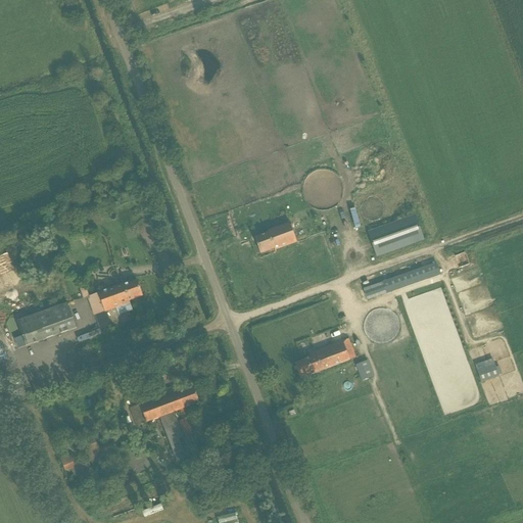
[(415,216),(367,232),(377,258),(424,241),(415,216)]
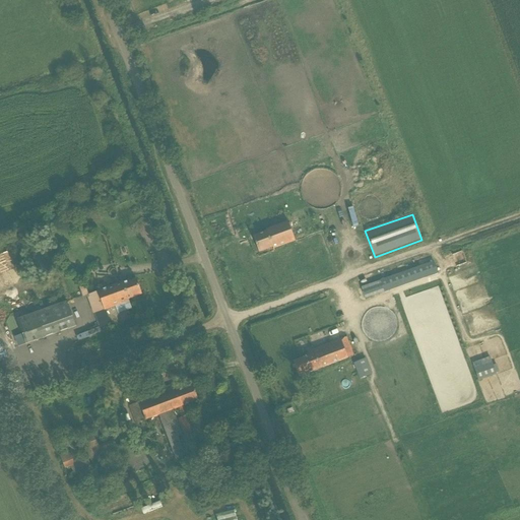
[(288,222),(276,228),(266,231),(267,233),(254,238),(259,253),(272,248),(274,251),(283,247),(297,242),(288,222)]
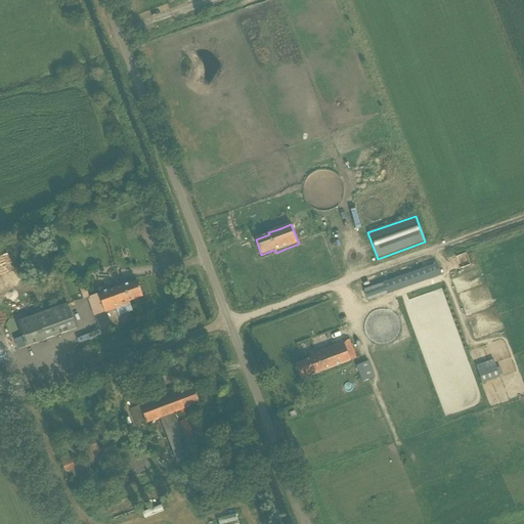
[(437,264),(383,282),(387,295),(442,276),(437,264)]
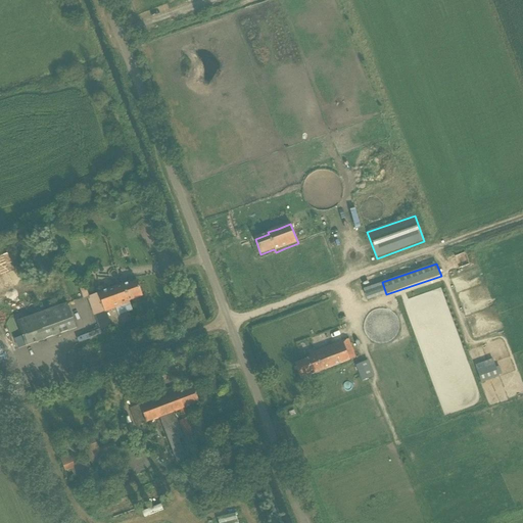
[(104,312),(115,308),(119,317),(133,312),(129,301),(142,296),(137,281),(131,284),(130,282),(121,286),(97,293),(89,297),(86,286),(80,288),(84,299),(88,297),(94,316),(104,312)]
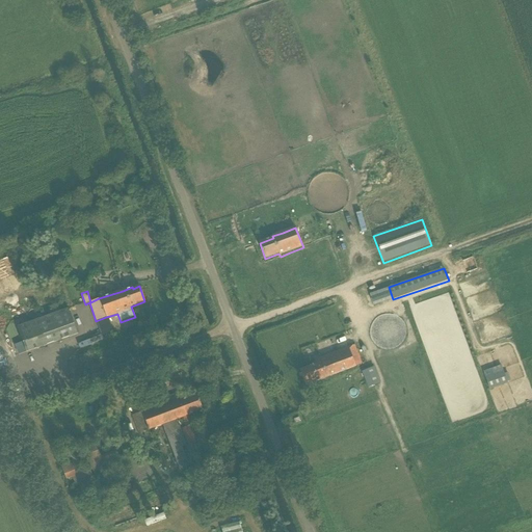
[(78,335),(69,310),(18,329),(27,353),(78,335)]
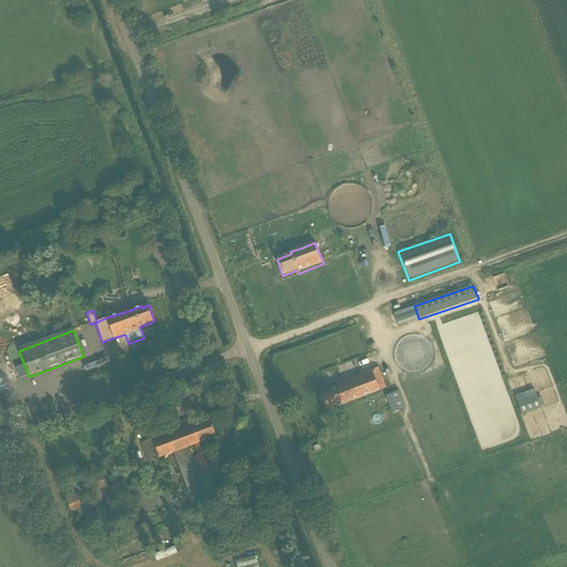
[(379,368),(352,378),(341,382),(343,385),(320,394),(327,411),(337,406),(387,389),(379,368)]
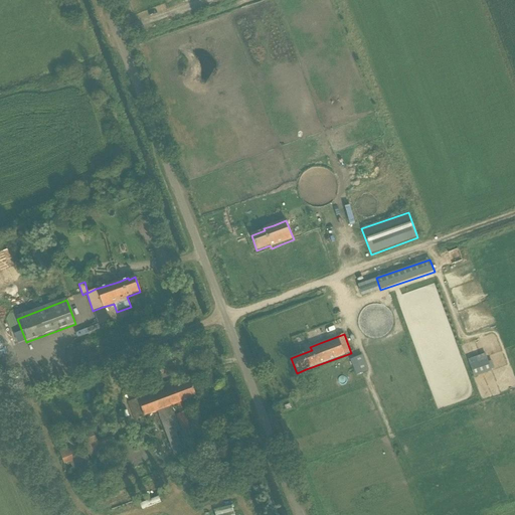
[(352,366),(364,361),(362,355),(350,360),(352,366)]
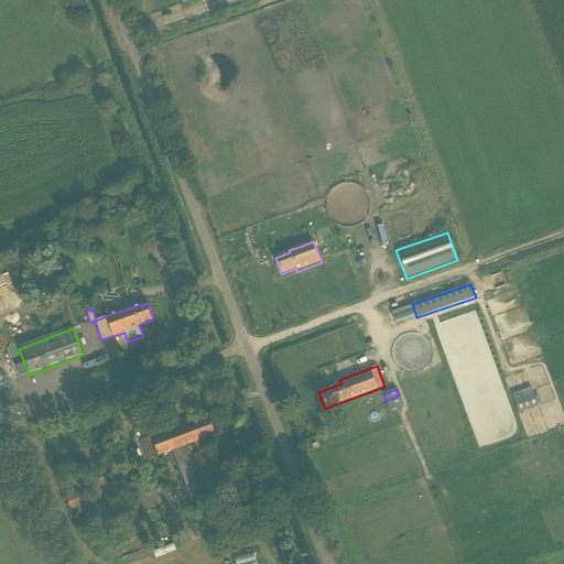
[(534,393),(514,400),(517,407),(522,404),(524,412),(539,407),(534,393)]
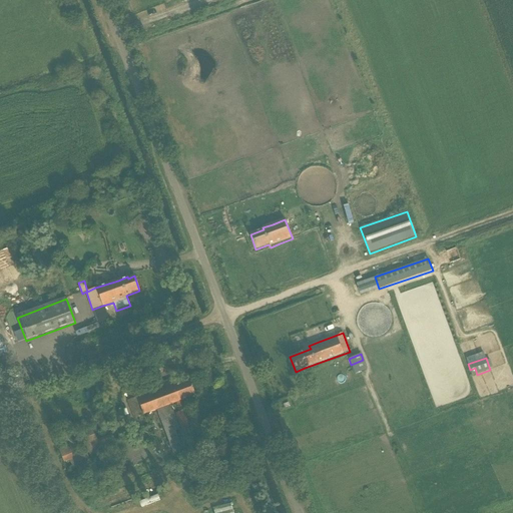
[(133,419),(141,416),(143,419),(144,419),(153,416),(158,414),(177,465),(191,459),(171,406),(175,404),(178,413),(175,414),(183,436),(188,434),(198,431),(189,409),(186,410),(182,401),(195,396),(190,381),(175,387),(174,383),(165,387),(127,400),(133,419)]
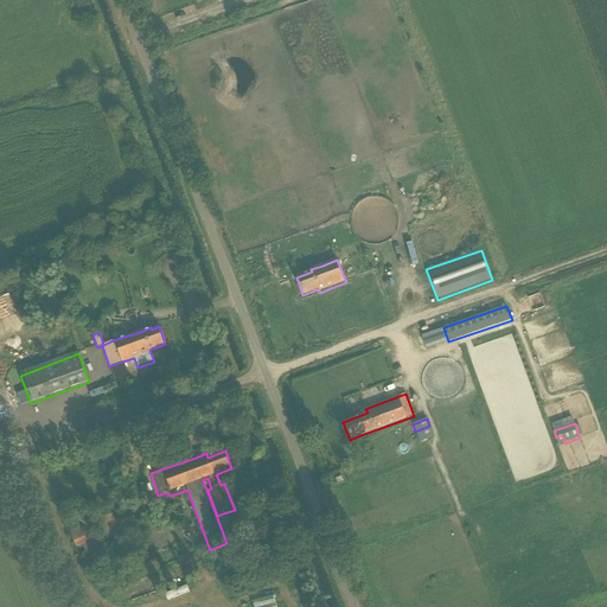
[(81,558),(140,534),(132,515),(115,522),(104,496),(83,504),(91,524),(70,532),(81,558)]
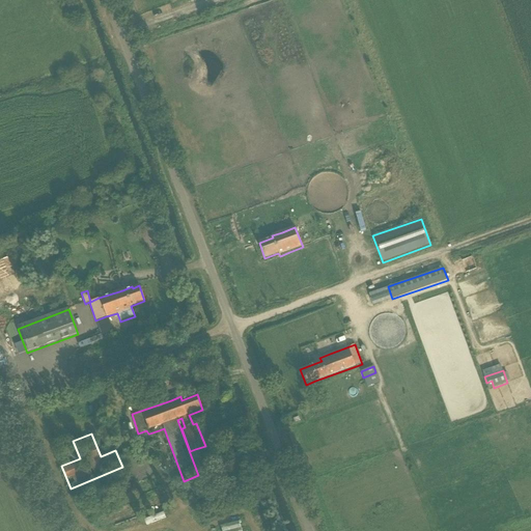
[(132,485),(161,475),(156,460),(150,463),(145,448),(121,457),(132,485)]
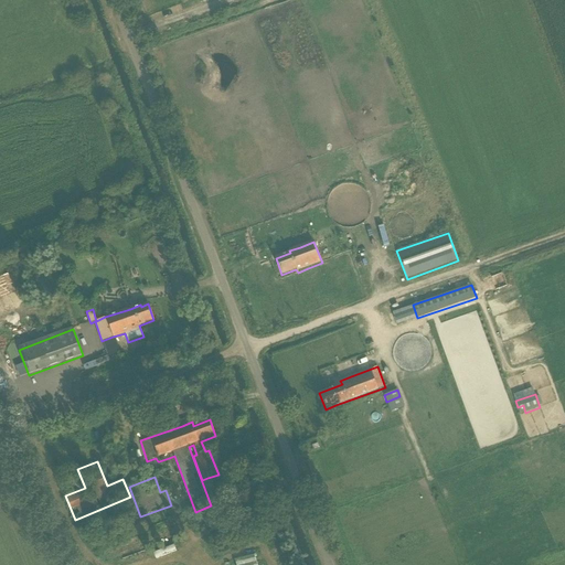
[(193,525),(211,519),(209,513),(191,519),(193,525)]
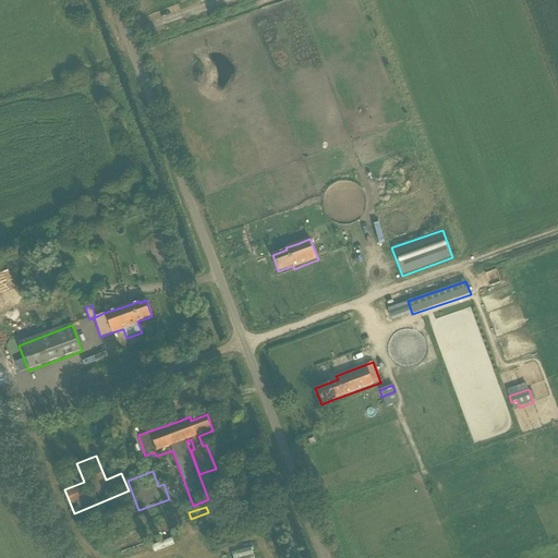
[(172,538),(152,546),(154,552),(174,544),(172,538)]
